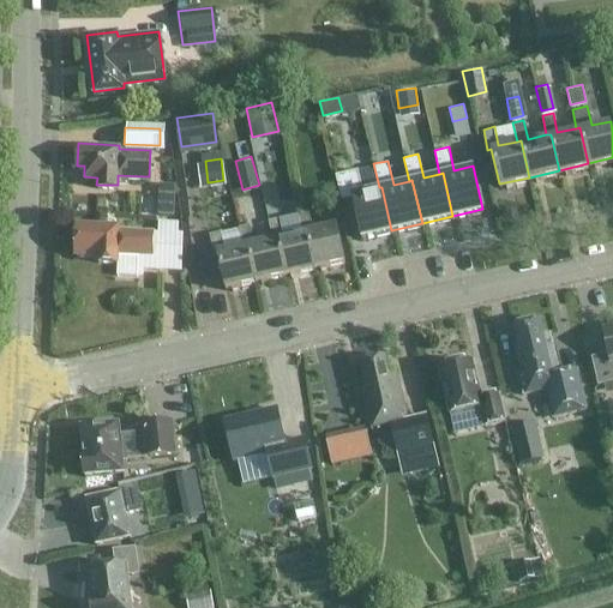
[(358,167),(335,173),(341,198),(352,196),(361,238),(391,230),(382,187),(379,187),(362,191),(358,167)]
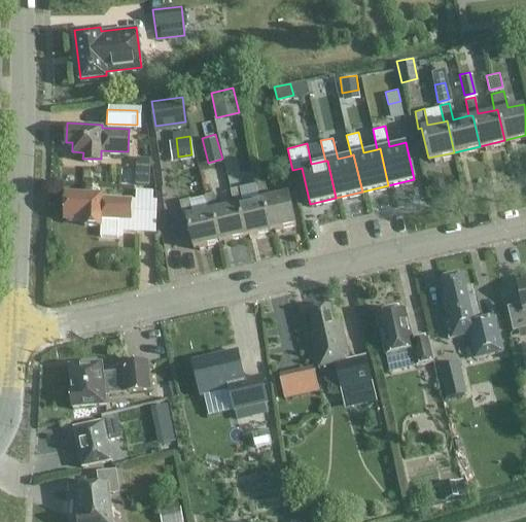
[(263,198),(270,228),(295,222),(288,192),(269,196),(265,179),(255,181),(259,198),(263,198)]
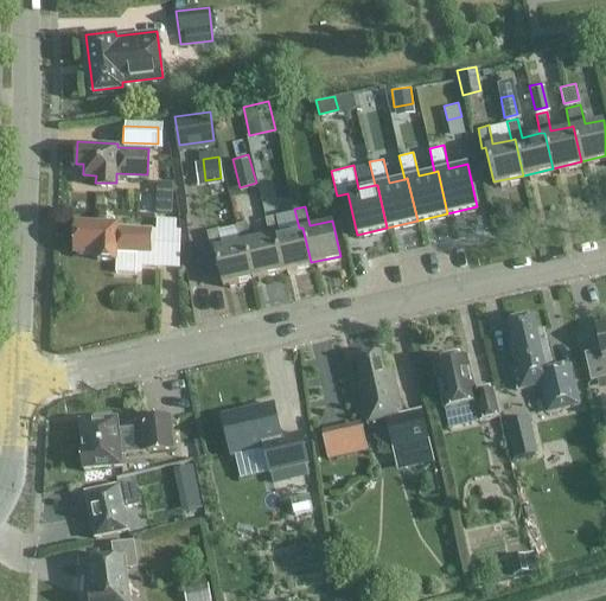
[(303,228),(299,228),(280,232),(275,213),(265,216),(269,235),(273,234),(281,269),(311,262),(303,228)]
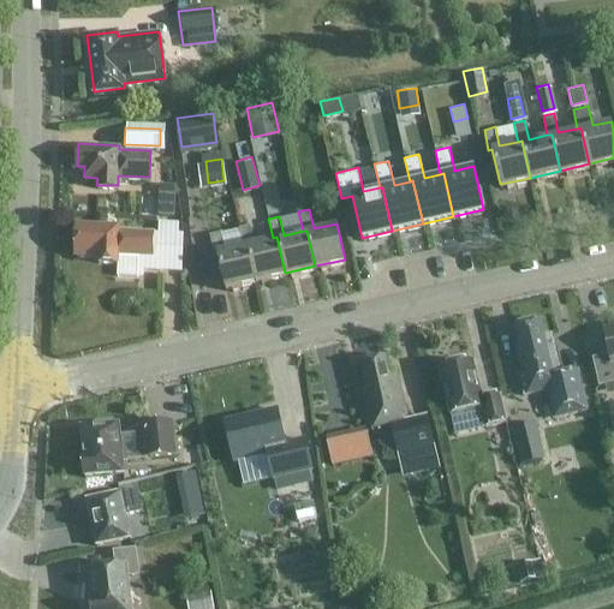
[(155,228),(174,230),(176,219),(156,218),(155,228)]
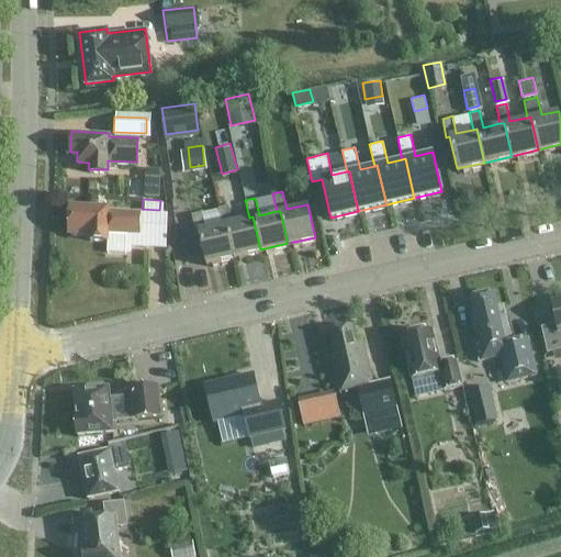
[(108,204),(70,203),(70,213),(67,213),(67,222),(69,222),(69,232),(89,233),(89,237),(107,237),(107,230),(138,231),(139,210),(108,209),(108,204)]
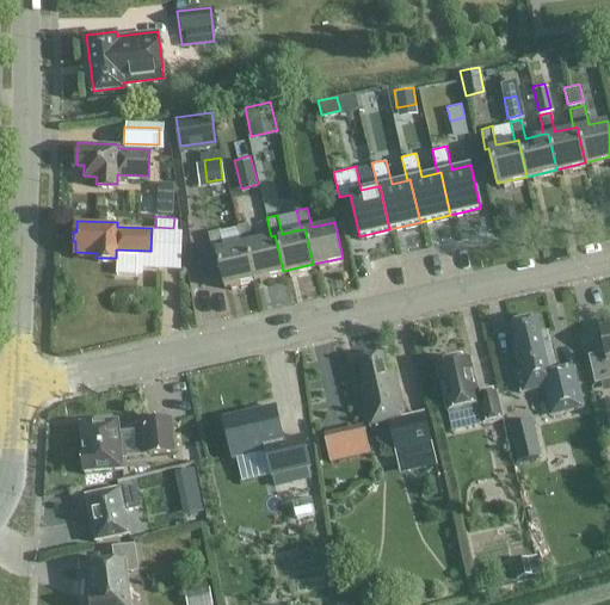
[(275,235),(271,236),(252,240),(248,221),(238,223),(241,242),(246,242),(254,278),(283,271),(275,235)]
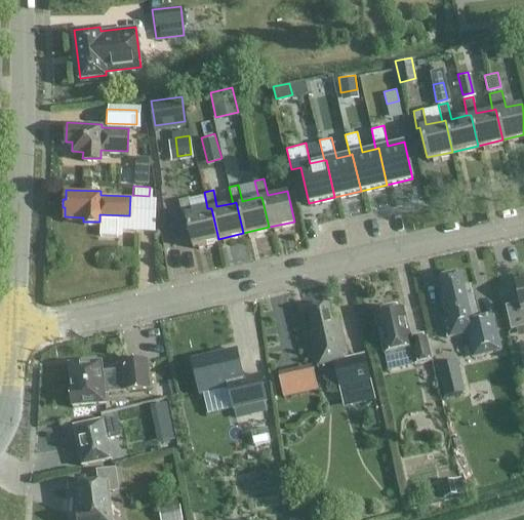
[(211,208),(207,208),(192,212),(188,196),(178,198),(183,215),(186,214),(192,244),(218,239),(211,208)]
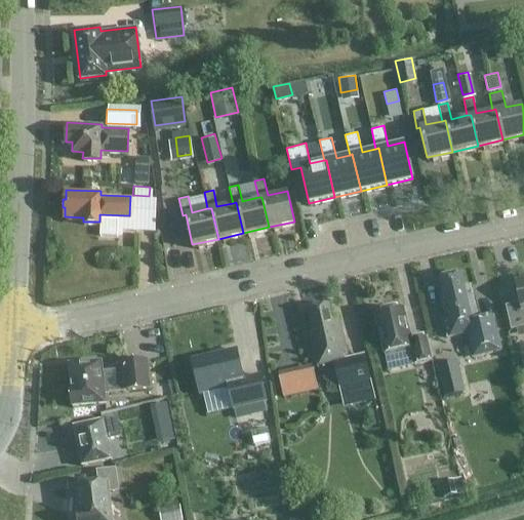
[(470,282),(465,284),(460,271),(438,276),(443,298),(440,300),(444,314),(441,314),(446,334),(467,329),(472,354),(500,348),(492,313),(478,317),(470,282)]
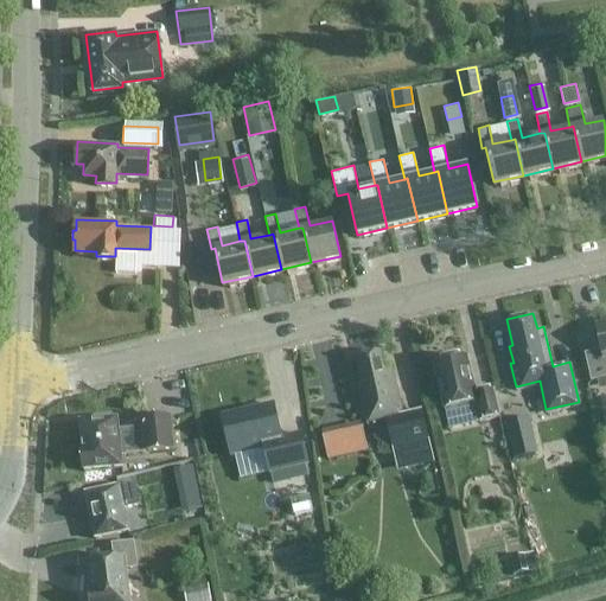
[(584,350),(591,377),(605,373),(605,321),(595,324),(600,346),(584,350)]
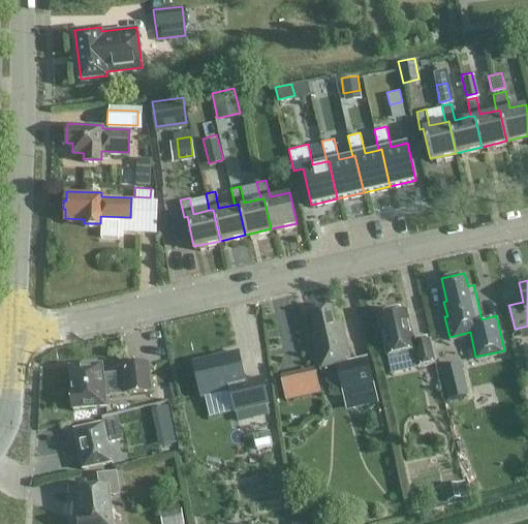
[(349,357),(348,350),(340,315),(335,316),(332,303),(308,309),(314,332),(311,332),(315,347),(313,348),(317,367),(338,362),(344,388),(372,381),(365,352),(349,357)]
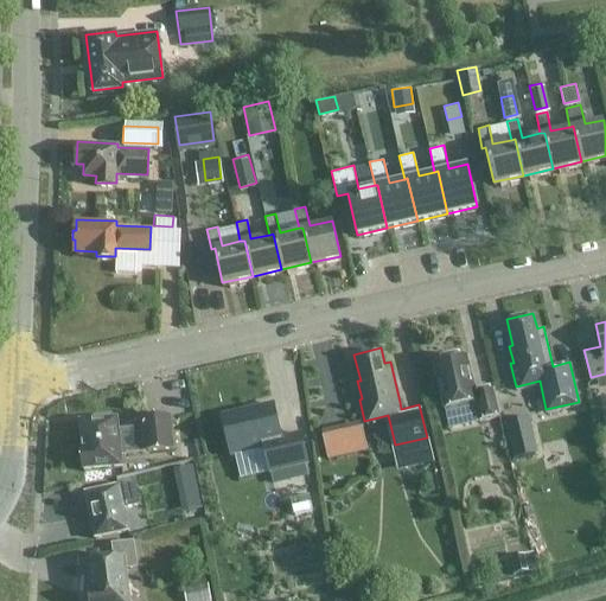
[(474,390),(466,352),(433,359),(444,406),(476,398),(480,417),(498,413),(492,385),(474,390)]
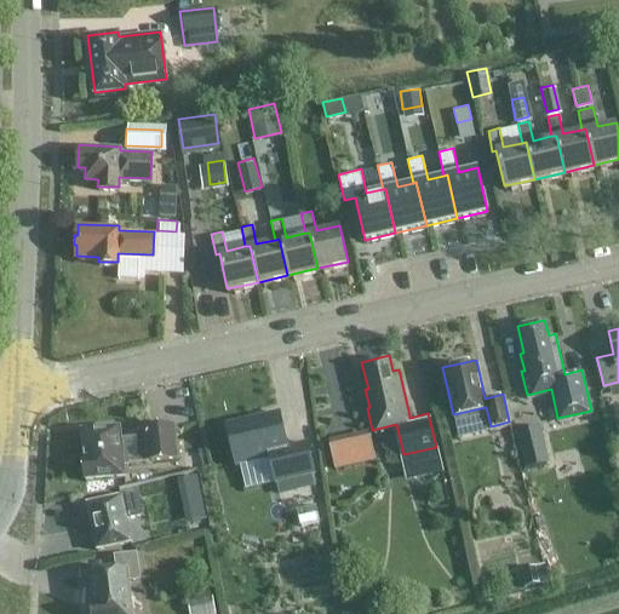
[(307,440),(287,443),(279,409),(225,422),(235,462),(268,453),(274,480),(314,470),(307,440)]
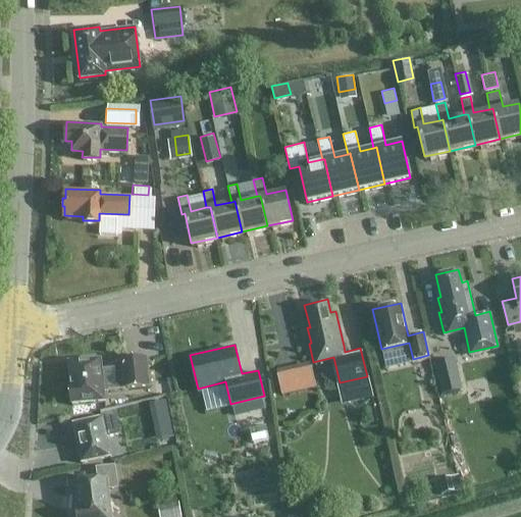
[(148,382),(146,356),(120,359),(121,365),(101,367),(100,357),(67,360),(71,402),(104,399),(103,386),(148,382)]
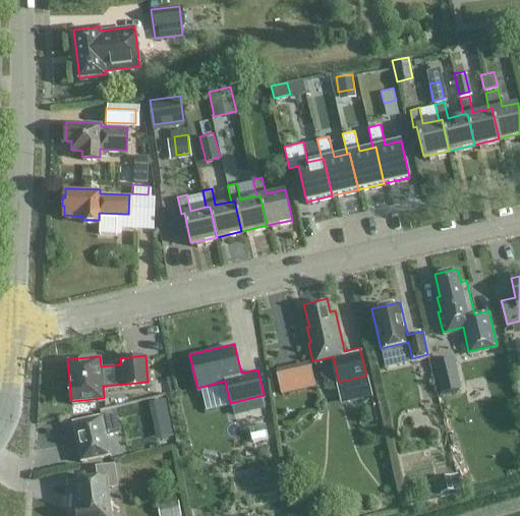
[(310,364),(301,367),(305,386),(315,384),(310,364)]
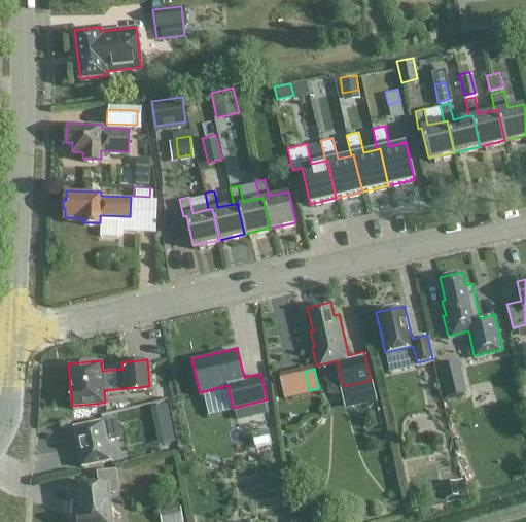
[(305,372),(278,378),(282,396),(309,390),(305,372)]
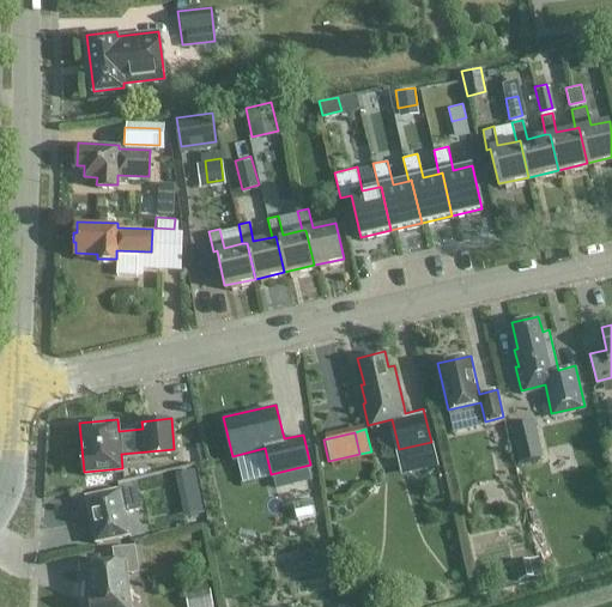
[(538,435),(514,439),(519,461),(543,455),(538,435)]
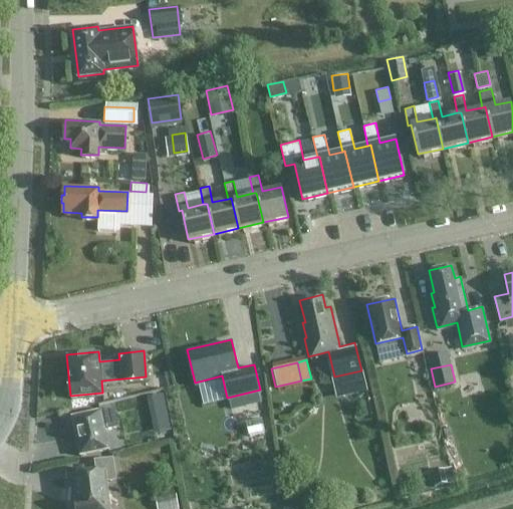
[(147,396),(151,411),(166,408),(163,393),(147,396)]
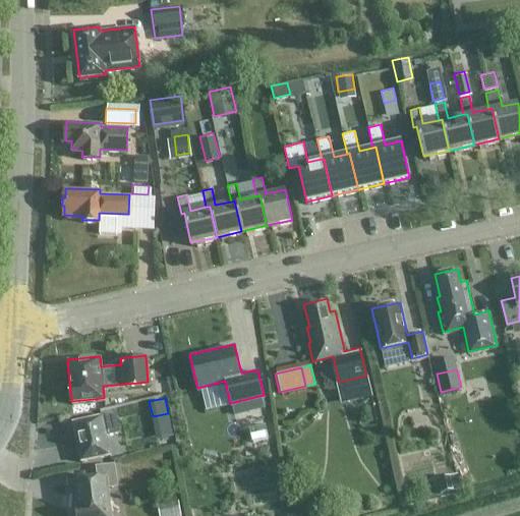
[(72,420),(81,459),(110,453),(106,433),(119,430),(115,411),(72,420)]
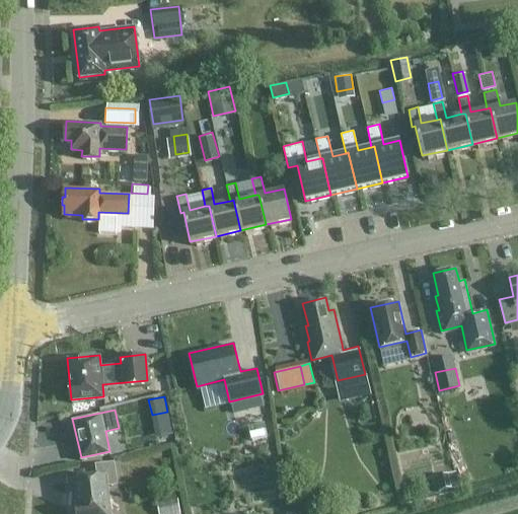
[(122,471),(120,459),(114,460),(95,462),(97,474),(74,478),(77,502),(75,502),(76,513),(109,513),(106,483),(117,482),(116,472),(122,471)]
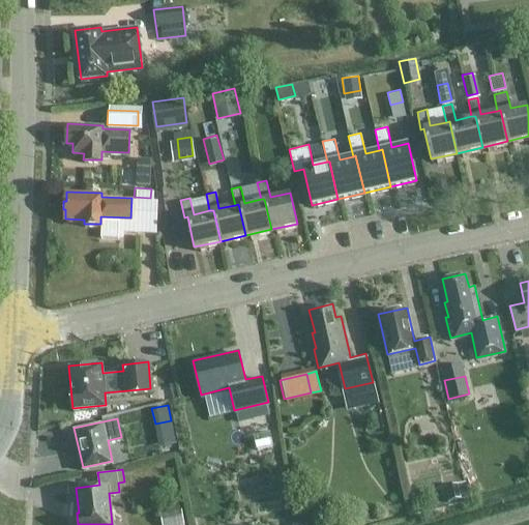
[(445,485),(448,498),(460,496),(458,482),(445,485)]
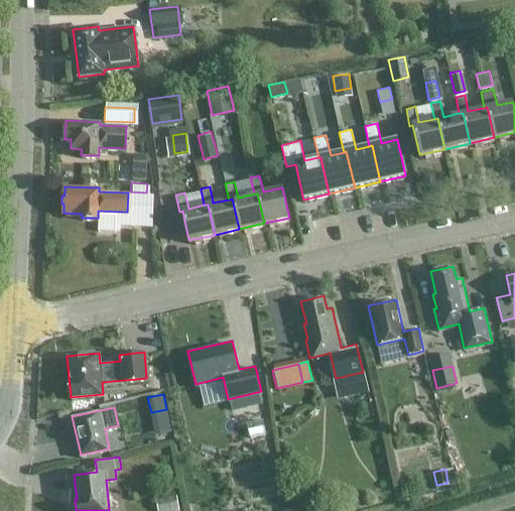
[(155,497),(157,510),(174,510),(179,510),(176,493),(155,497)]
